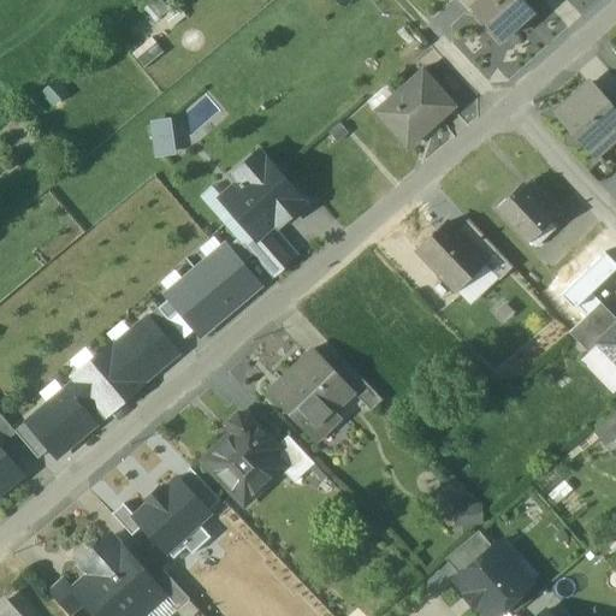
[(155,0),(152,0),(140,11),(150,24),(165,11),(155,0)]
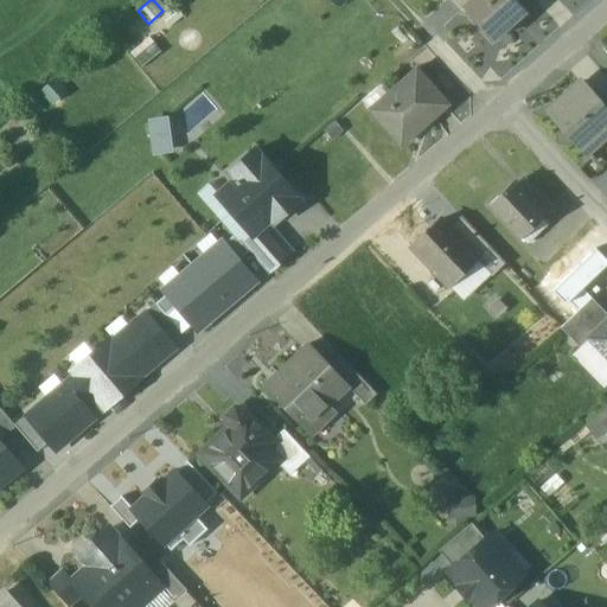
[(453,0),(464,11),(466,8),(465,7),(472,0),(453,0)]
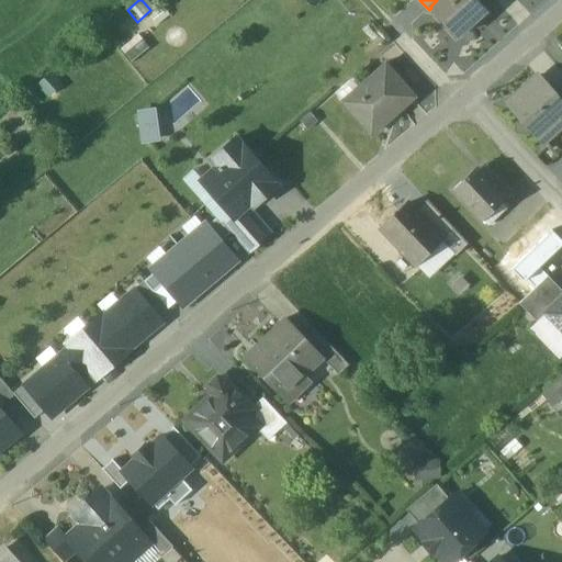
[(437,0),(430,7),(431,8),(458,37),(475,21),(473,18),(484,7),(478,0),(437,0)]
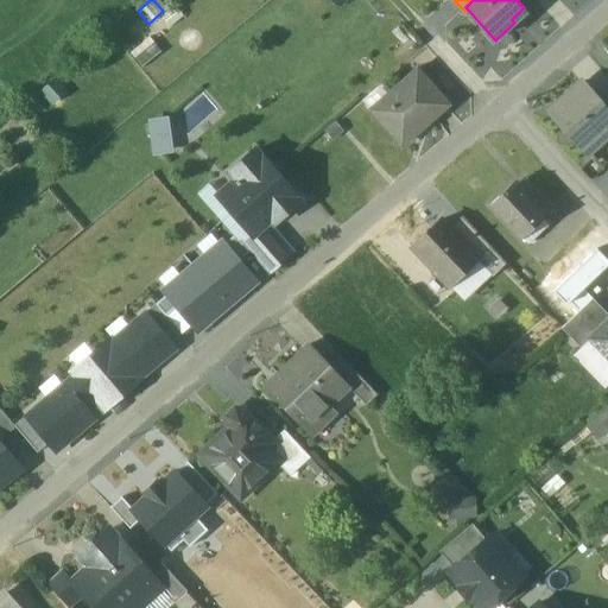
[(134,10),(109,31),(118,39),(143,18),(134,10)]
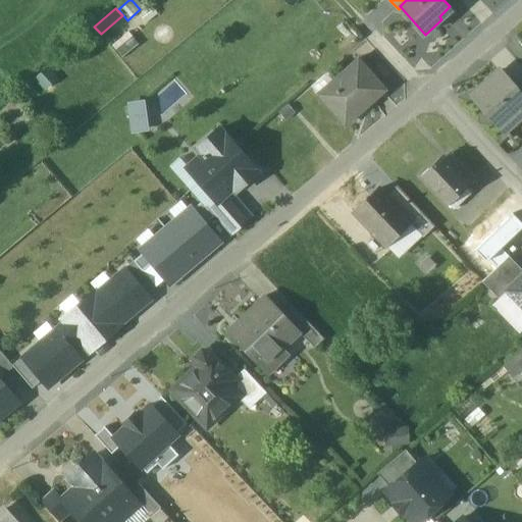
[(138,46),(132,38),(116,51),(122,58),(138,46)]
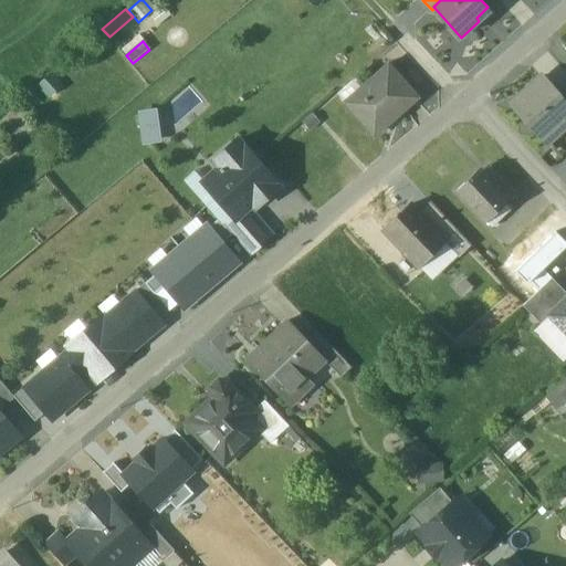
[(345,102),(344,103),(368,129),(397,105),(402,112),(418,97),(388,64),(362,87),(345,102)]
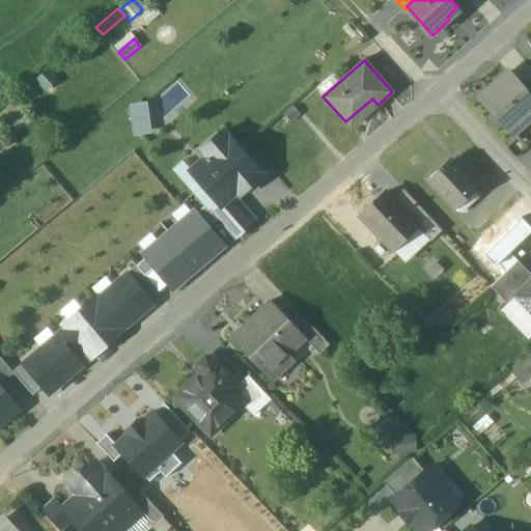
[(48,70),(35,81),(47,92),(59,81),(48,70)]
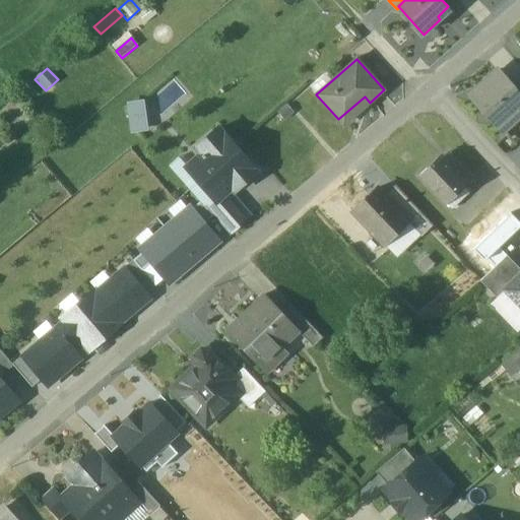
[(519,96),(517,93),(497,71),(469,96),(497,127),(519,105),(519,96)]
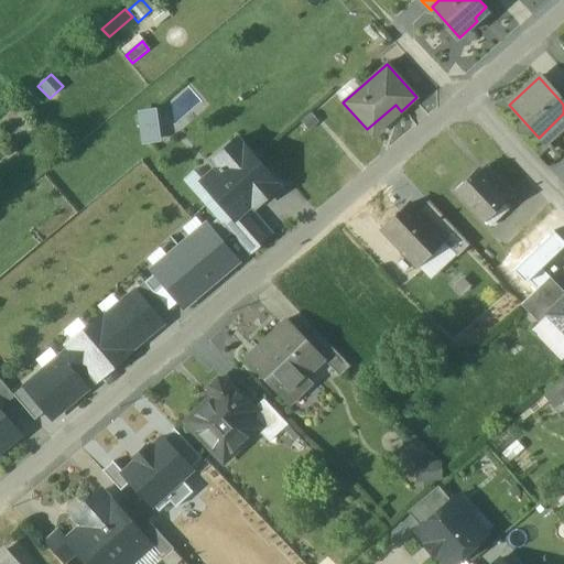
[(349,84),(337,94),(344,101),(360,87),(355,82),(350,86),(349,84)]
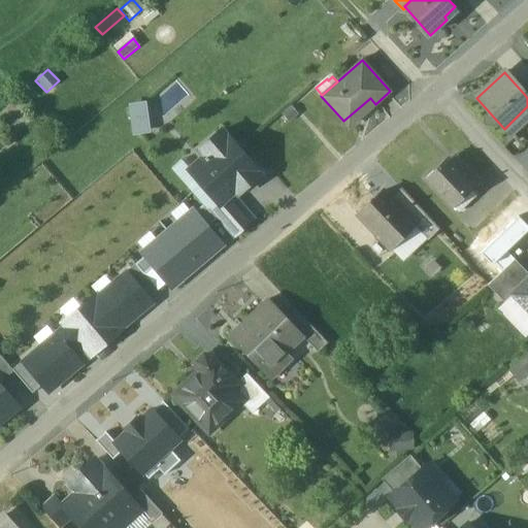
[(15,102),(0,114),(14,133),(30,121),(15,102)]
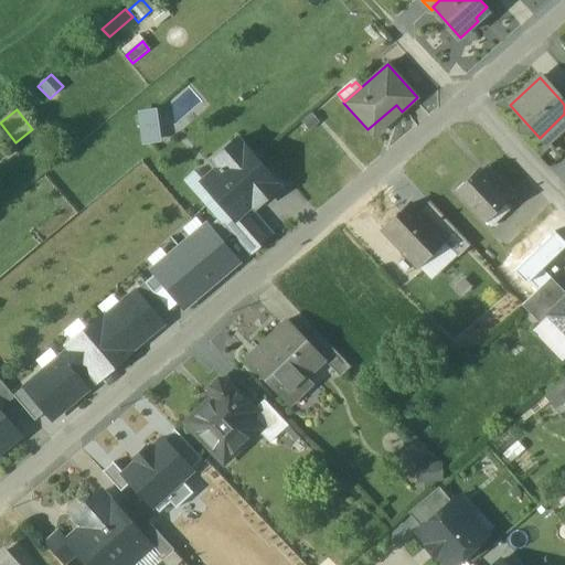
[(142,144),(160,141),(156,109),(138,112),(142,144)]
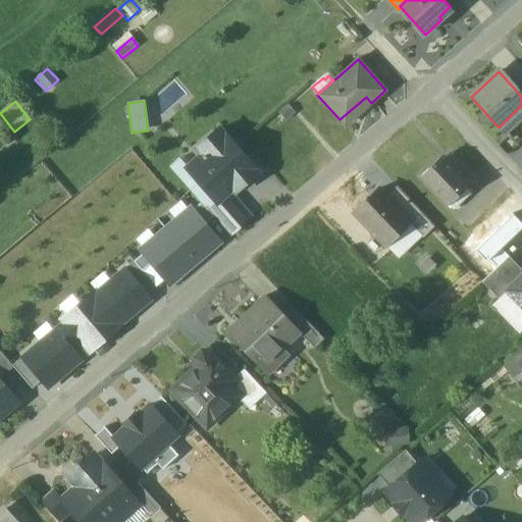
[(277,114),(284,121),(295,113),(288,105),(277,114)]
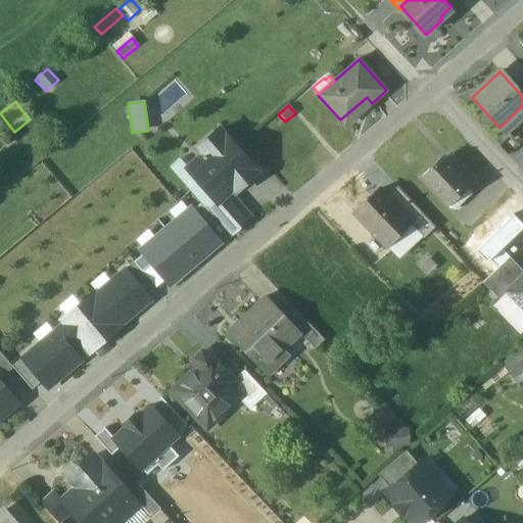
[(256,133),(264,142),(278,131),(271,122),(256,133)]
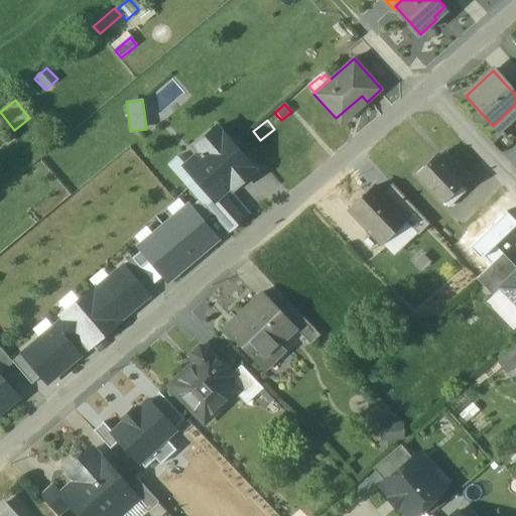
[(233,188),(254,170),(217,128),(197,146),(202,152),(185,165),(215,200),(226,189),(231,185),(233,188)]
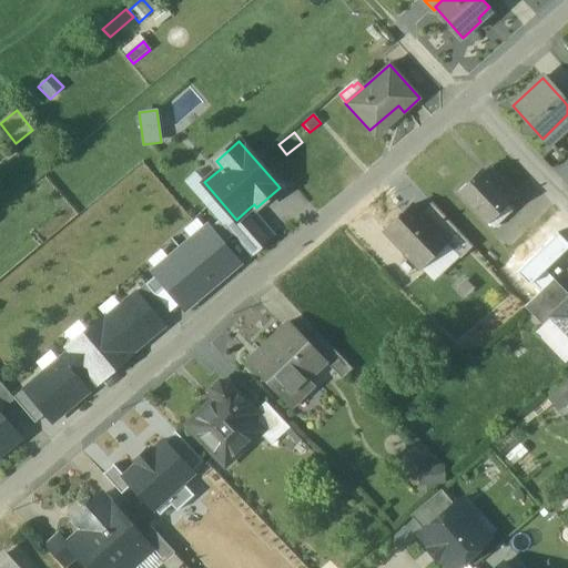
[(494,172),(488,178),(480,170),(457,191),(486,222),(487,220),(501,206),(515,194),(494,172)]
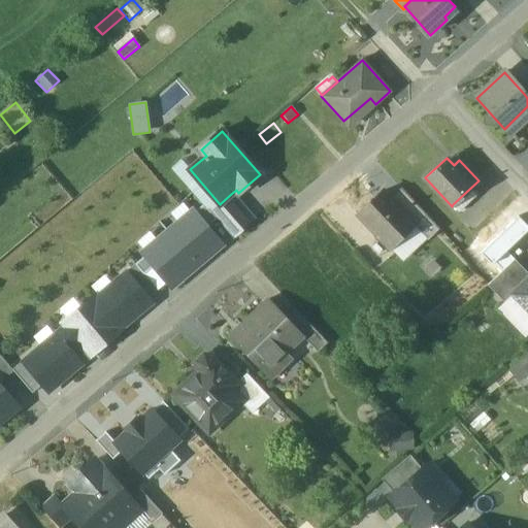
[(396,207),(382,192),(356,216),(389,250),(415,226),(396,207)]
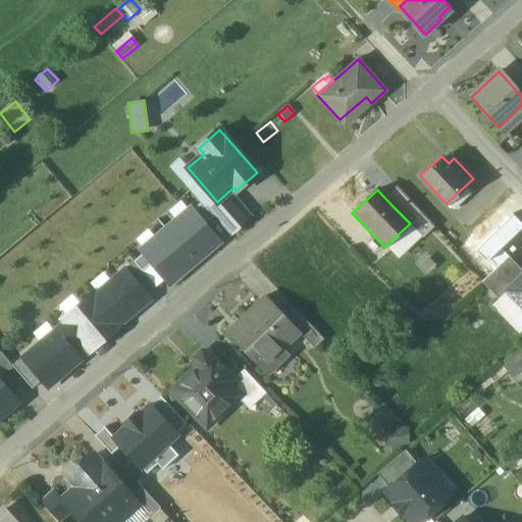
[(461,190),(448,202),(454,208),(466,196),(461,190)]
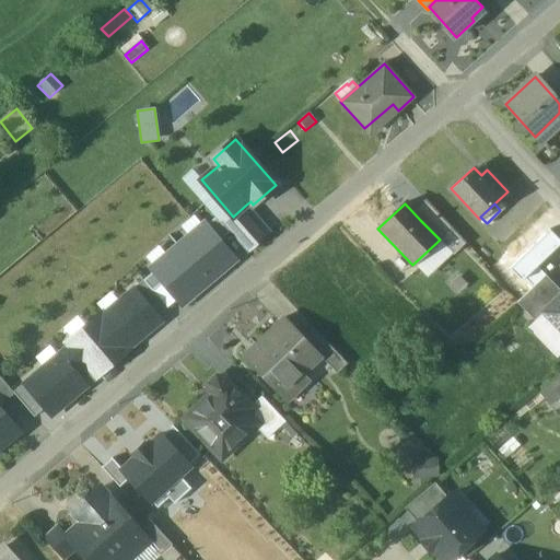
[(268,233),(245,206),(233,217),(224,224),(247,252),(268,233)]
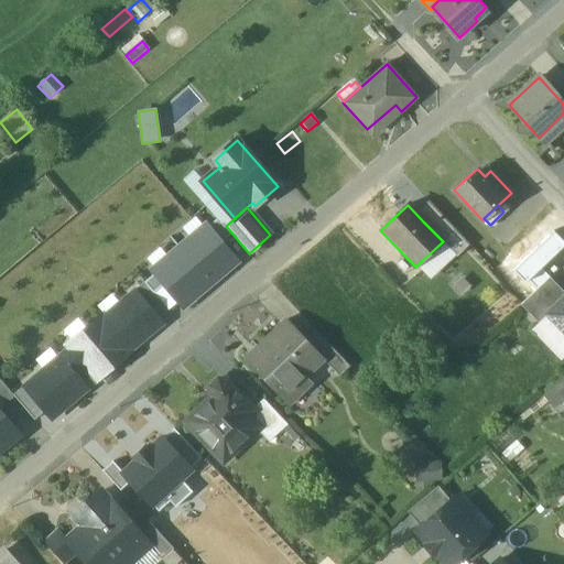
[(469,243),(436,208),(423,221),(443,241),(456,256),(469,243)]
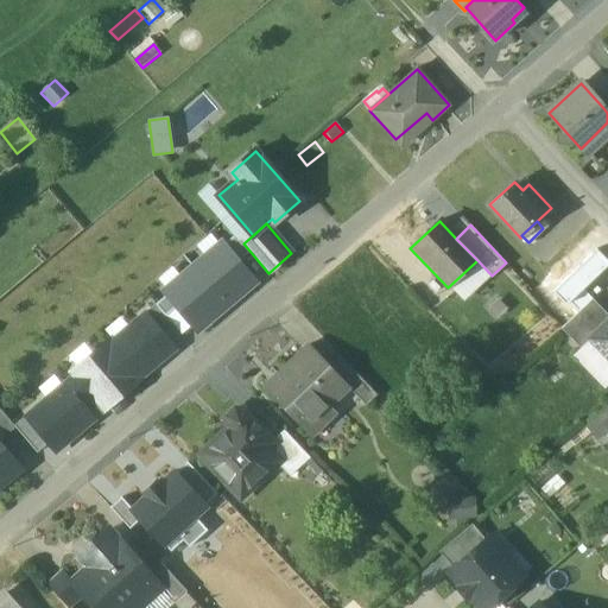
[(225,245),(239,263),(249,253),(235,236),(225,245)]
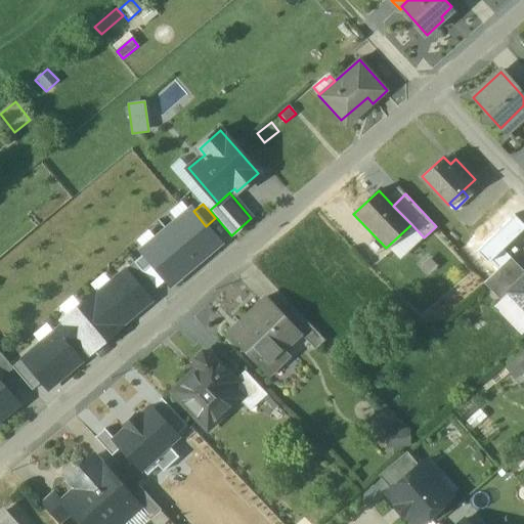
[(206,226),(193,211),(192,209),(167,230),(195,265),(221,244),(206,226)]
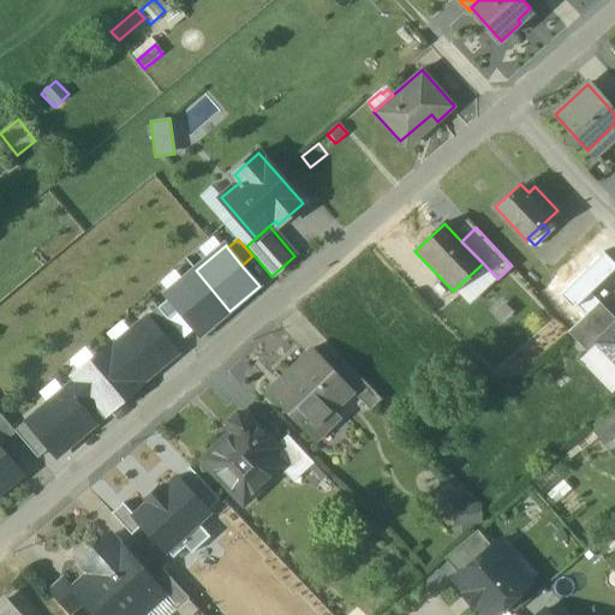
[(560,294),(572,308),(575,305),(590,292),(614,267),(614,264),(604,252),(560,294)]
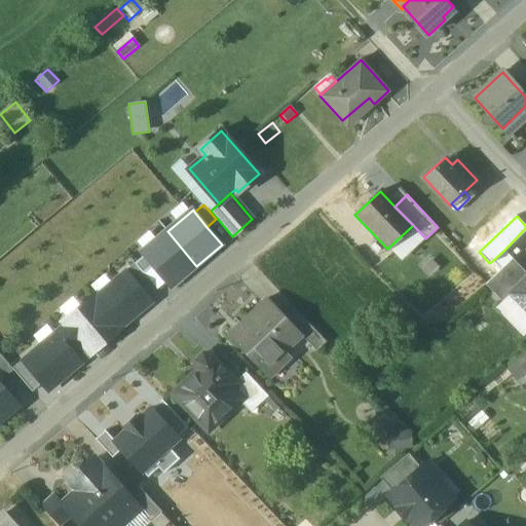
[(167,231),(142,253),(145,255),(153,266),(171,287),(180,278),(181,279),(196,266),(167,231)]
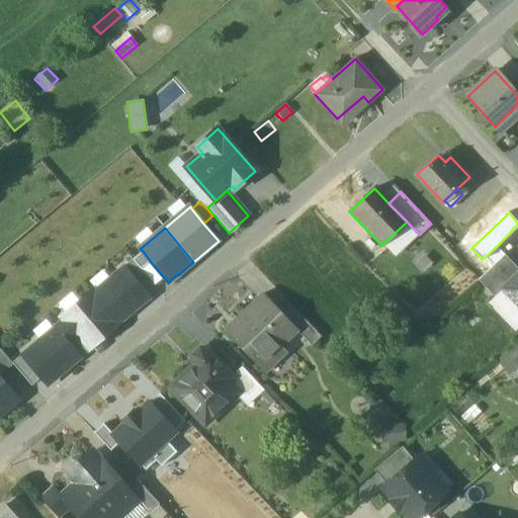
[(505,254),(497,246),(485,257),(493,266),(505,254)]
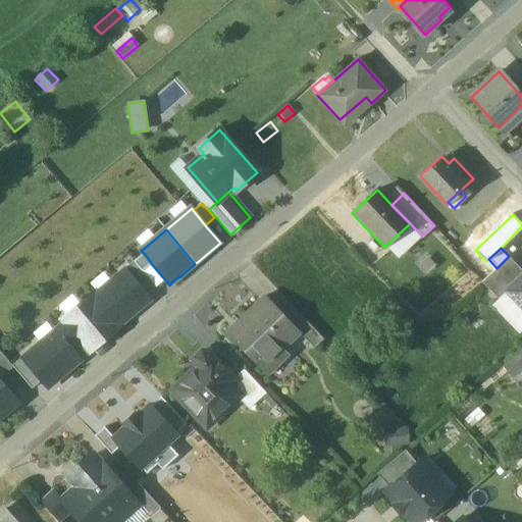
[(143,271),(152,264),(144,253),(134,261),(143,271)]
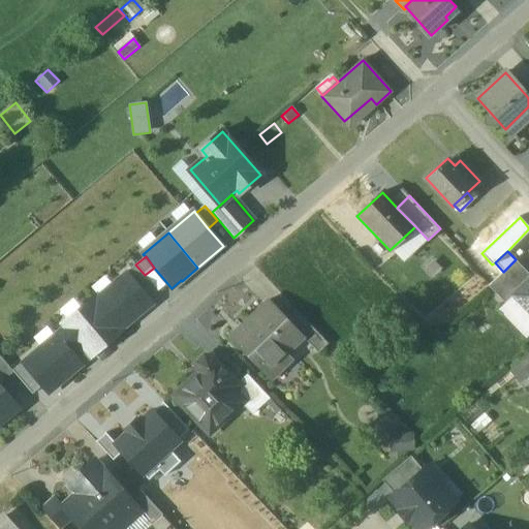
[(528,277),(528,274),(516,259),(503,272),(489,285),(505,303),(514,294),(512,293),(528,277)]
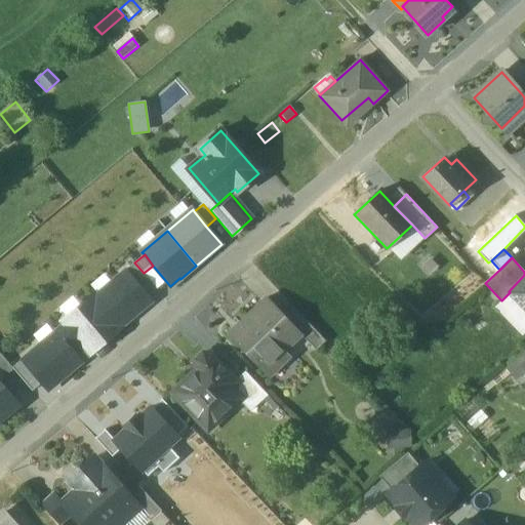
[(126,272),(145,294),(155,286),(144,273),(134,263),(125,271),(126,272)]
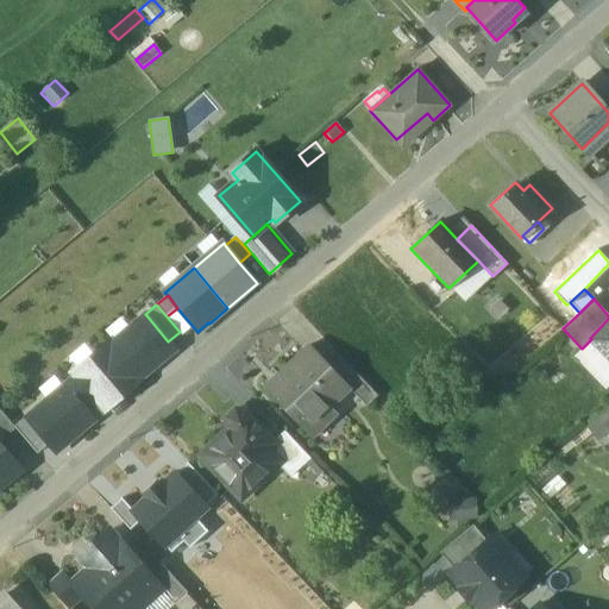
[(76,377),(29,418),(50,444),(57,451),(94,420),(80,403),(90,394),(105,410),(143,380),(140,377),(175,350),(168,341),(146,315),(113,344),(111,341),(74,374),(76,377)]
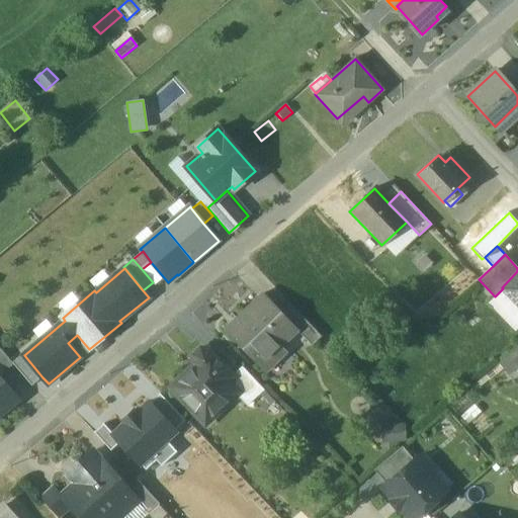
[(517,271),(502,287),(503,288),(517,305),(517,271)]
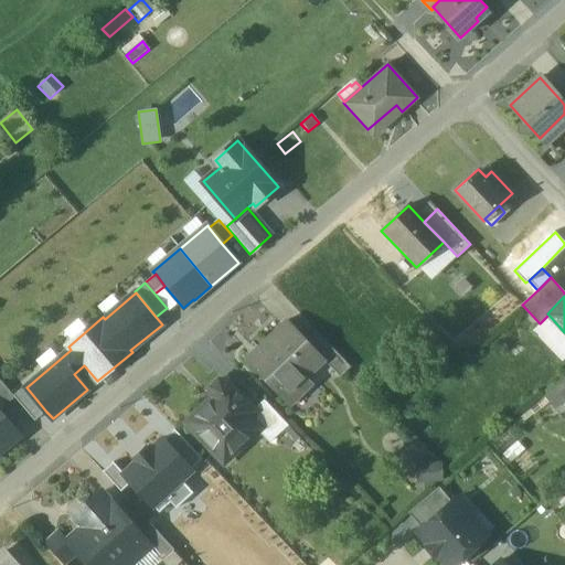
[(286,321),(245,361),(288,406),(310,384),(297,370),(316,352),(286,321)]
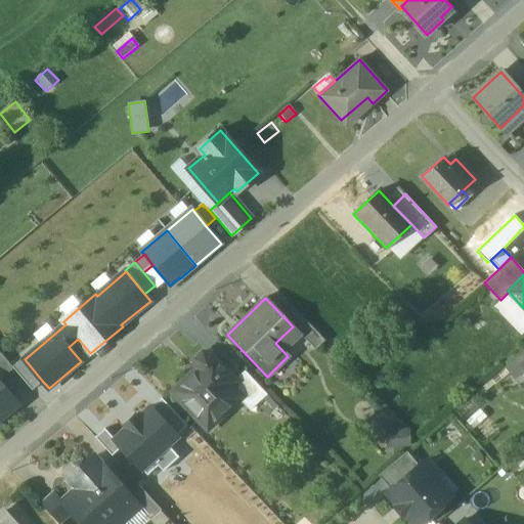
[(305,322),(297,331),(314,349),(323,341),(305,322)]
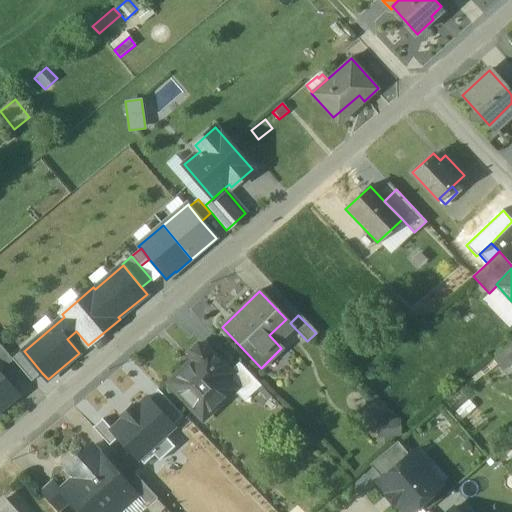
[(511,343),(493,360),(502,371),(511,362),(511,360),(511,361),(511,360),(511,343)]
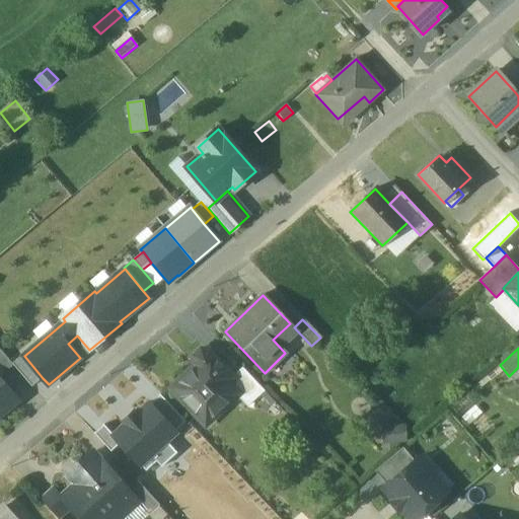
[(0,349),(0,370),(2,373),(13,365),(12,364),(0,349)]
